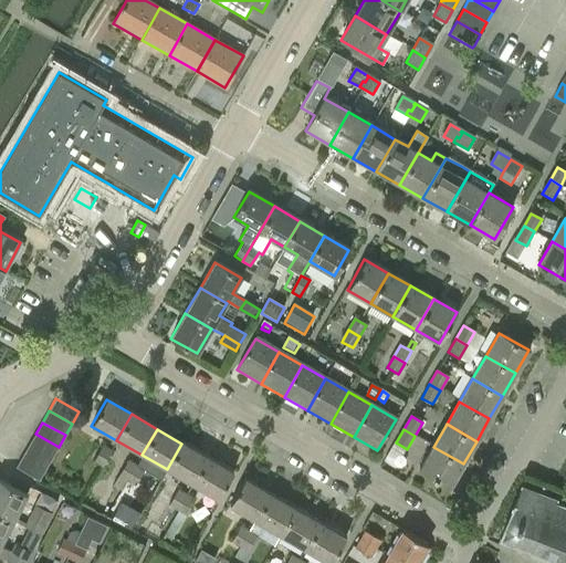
[(52,458),(59,447),(35,434),(30,445),(52,458)]
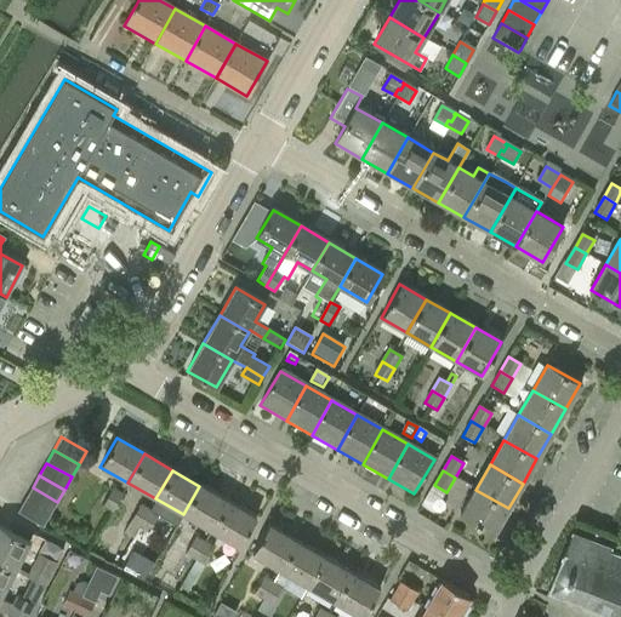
[(210,531),(227,502),(199,486),(183,514),(210,531)]
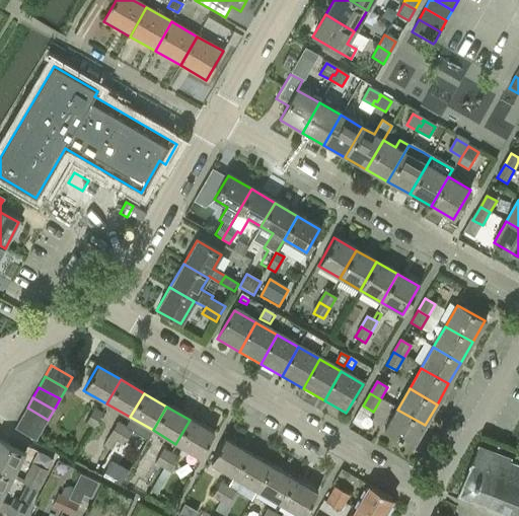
[(42,430),(48,420),(27,408),(21,419),(42,430)]
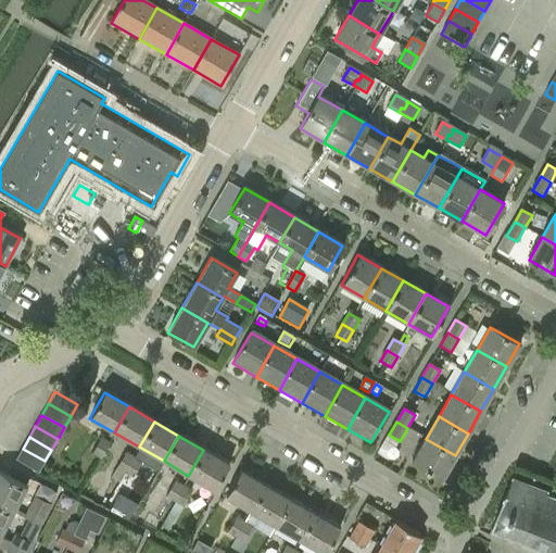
[(99,439),(90,454),(99,459),(108,443),(99,439)]
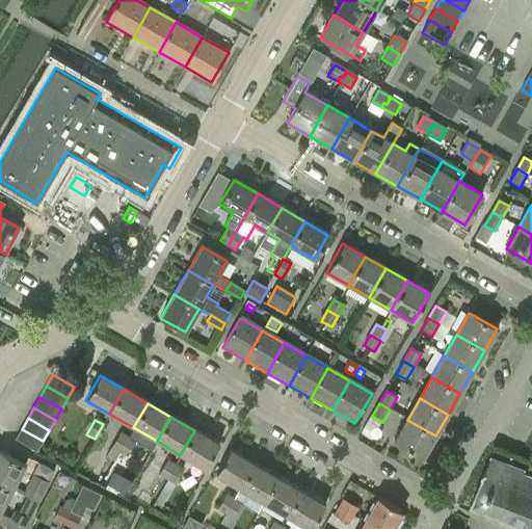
[(423,457),(435,435),(407,420),(394,442),(423,457)]
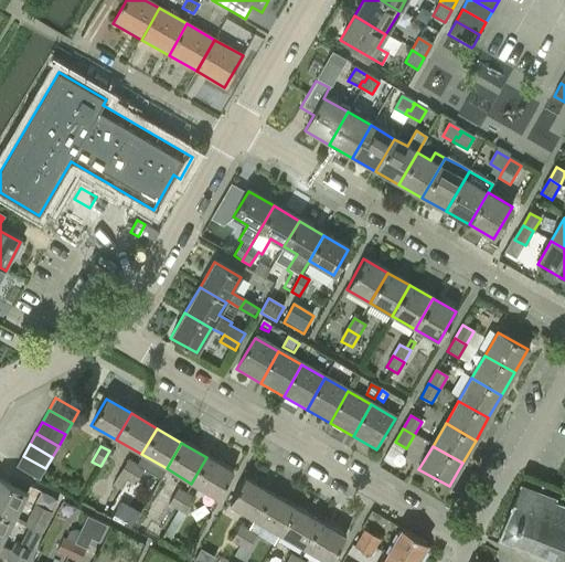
[(45,468),(23,456),(17,467),(39,480),(45,468)]
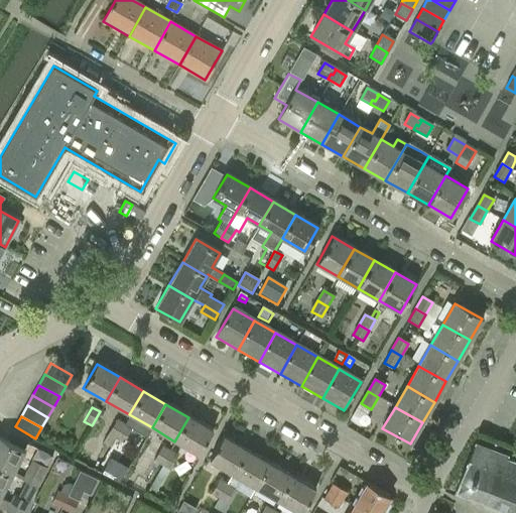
[(188,417),(174,441),(198,455),(212,430),(188,417)]
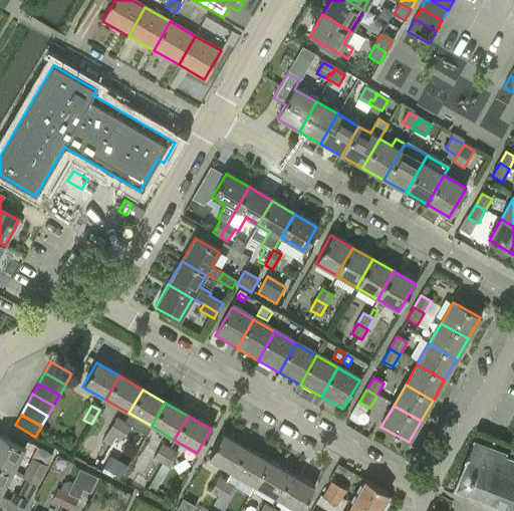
[(101,442),(109,446),(122,424),(114,419),(101,442)]
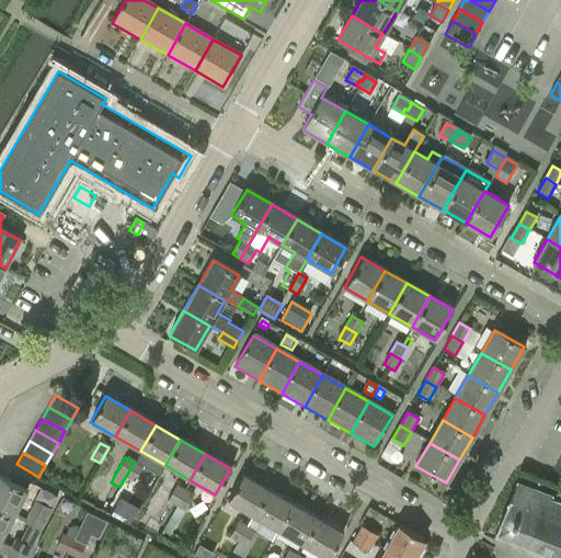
[(134,463),(119,487),(127,492),(141,467),(134,463)]
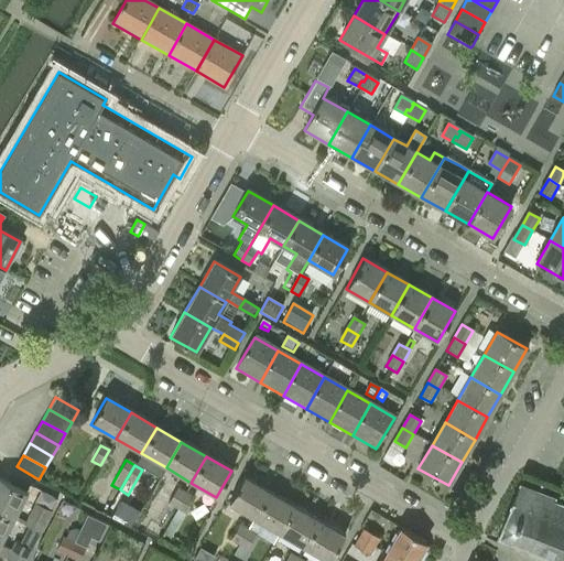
[(0,513),(13,520),(28,494),(0,478),(0,513)]
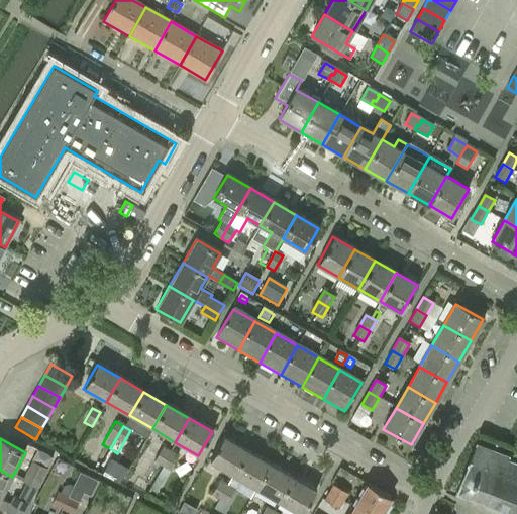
[(209,461),(232,476),(246,451),(223,438),(209,461)]
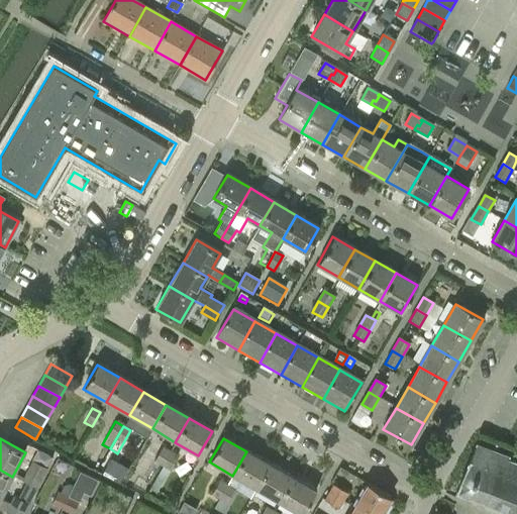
[(516,513),(516,467),(507,463),(508,459),(477,446),(456,493),(507,513),(516,513)]
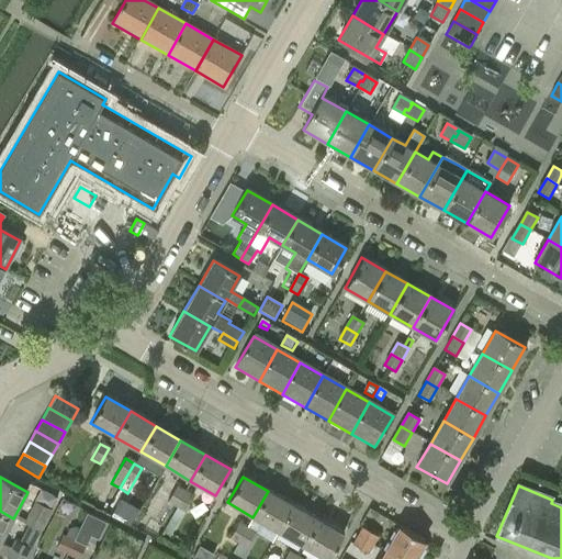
[(178,488),(168,503),(177,509),(186,492),(178,488)]
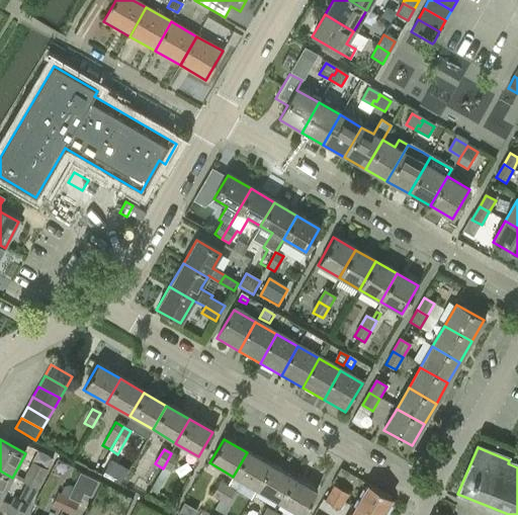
[(247,452),(233,477),(256,490),(269,465),(247,452)]
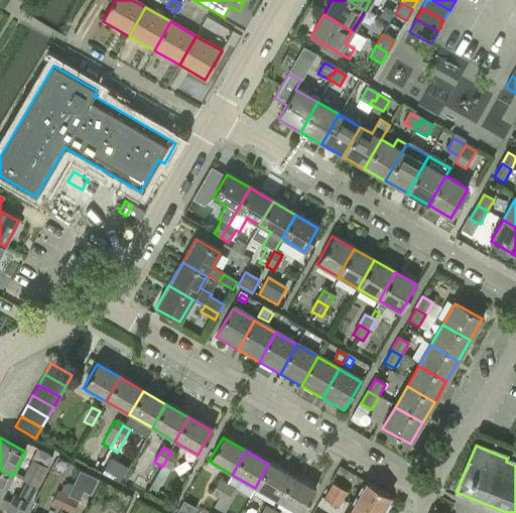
[(170,452),(162,467),(167,470),(169,471),(177,456),(170,452)]
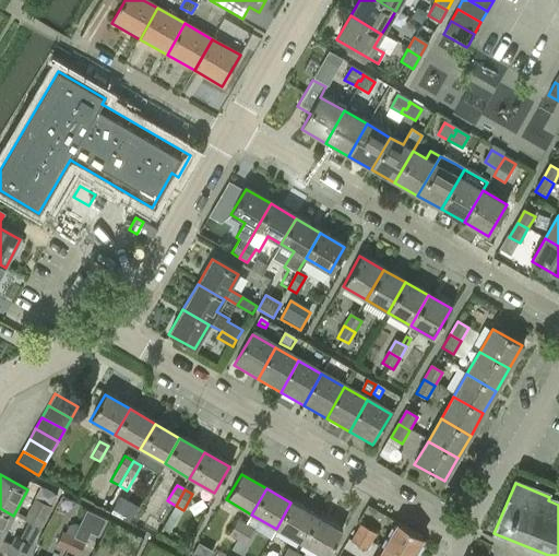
[(40,527),(51,506),(36,498),(25,519),(40,527)]
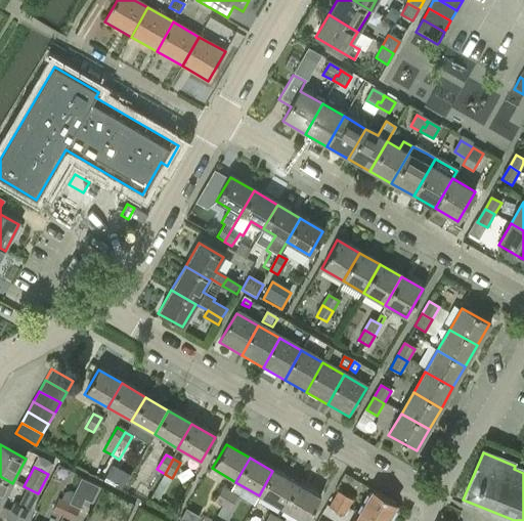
[(281,509),(296,484),(272,471),(259,495),(281,509)]
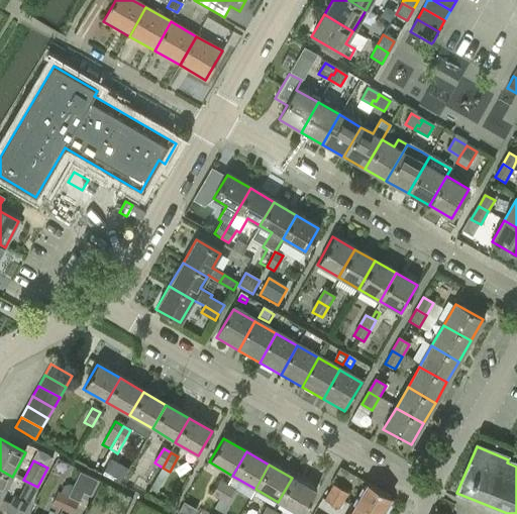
[(163,468),(158,479),(164,483),(170,472),(168,471),(163,468)]
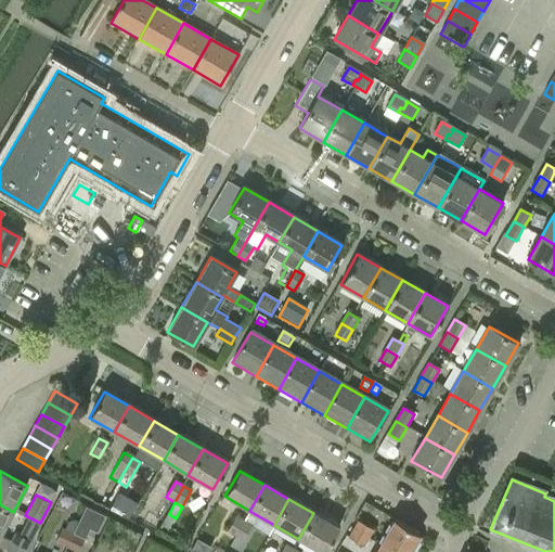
[(0,536),(13,512),(0,504),(0,536)]
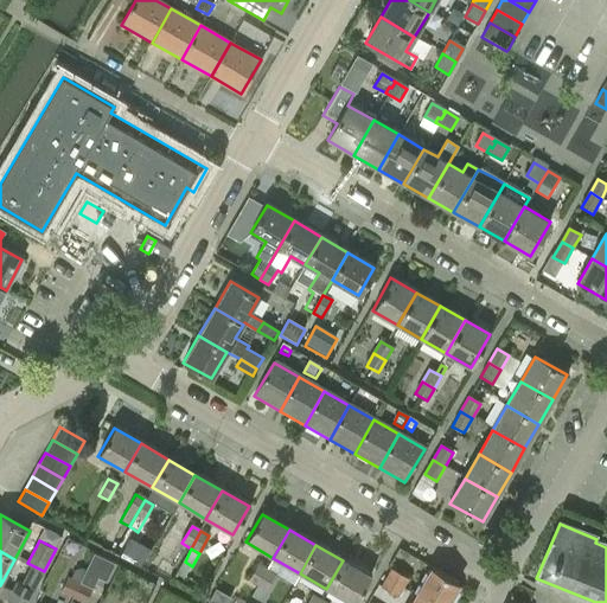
[(82,584),(91,590),(97,577),(106,581),(113,566),(95,557),(82,584)]
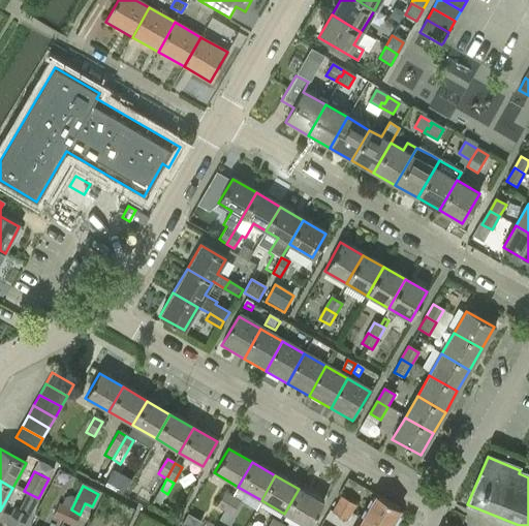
[(299,489),(284,514),(304,525),(309,525),(322,503),(299,489)]
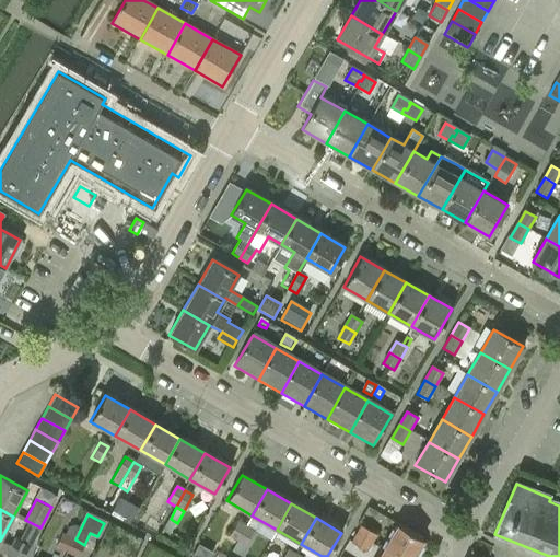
[(229,537),(236,542),(245,526),(237,522),(229,537)]
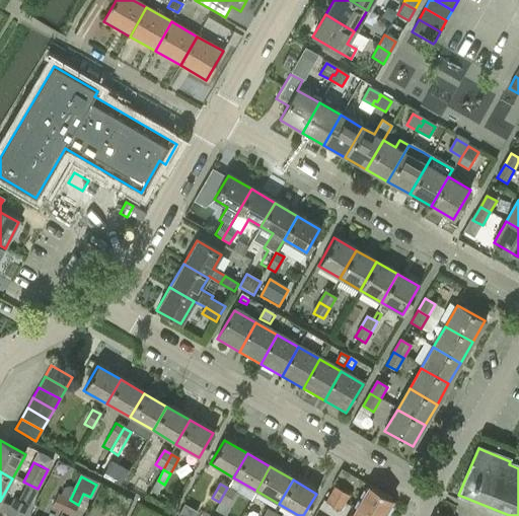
[(367,487),(354,510),(363,515),(382,515),(391,501),(367,487)]
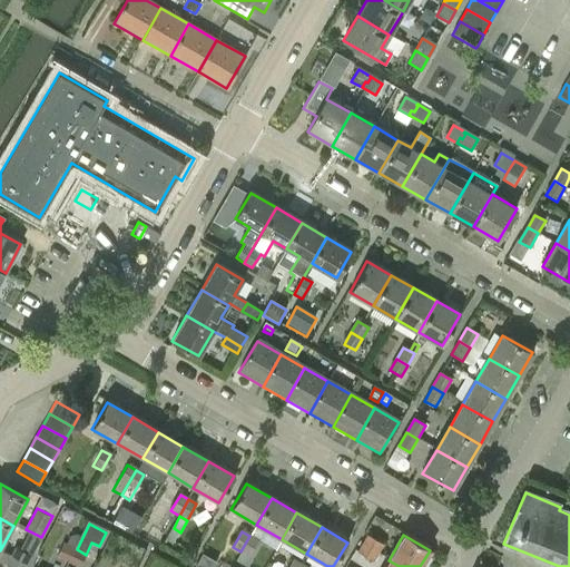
[(249,536),(241,551),(249,556),(258,541),(249,536)]
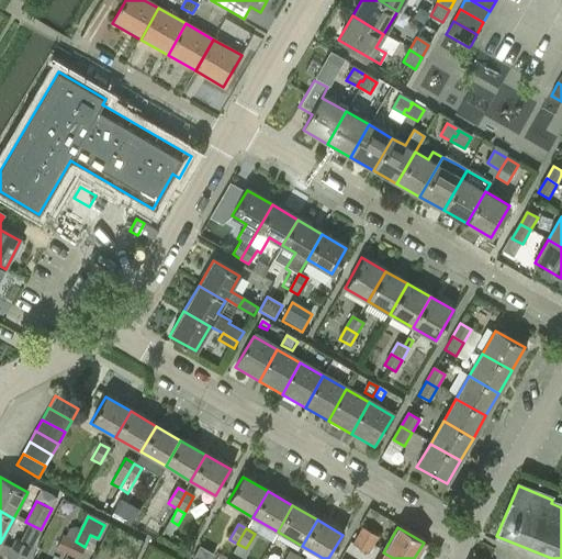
[(362,528),(357,538),(373,547),(379,537),(362,528)]
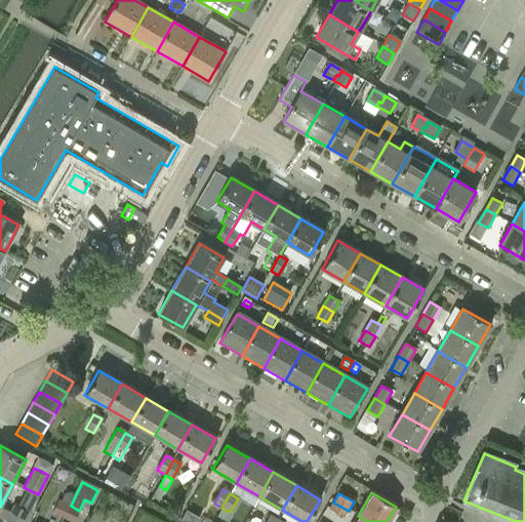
[(53,511),(65,517),(69,508),(74,497),(69,494),(65,496),(62,504),(57,502),(53,511)]
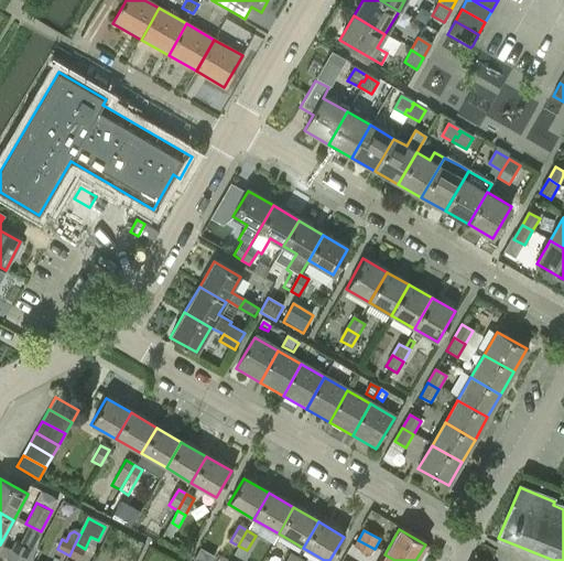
[(375,549),(358,540),(355,547),(370,556),(375,549)]
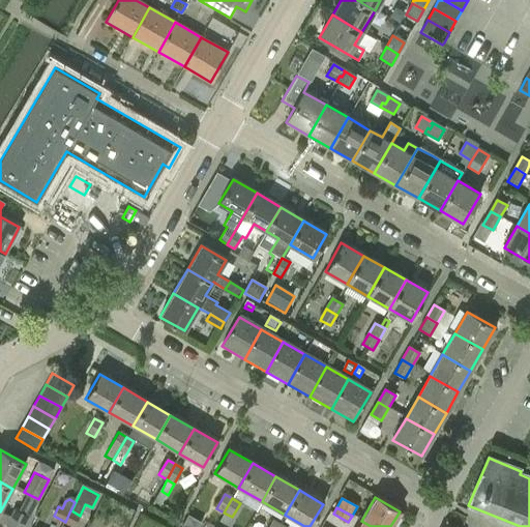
[(0,511),(0,522),(7,526),(24,526),(11,519),(0,511)]
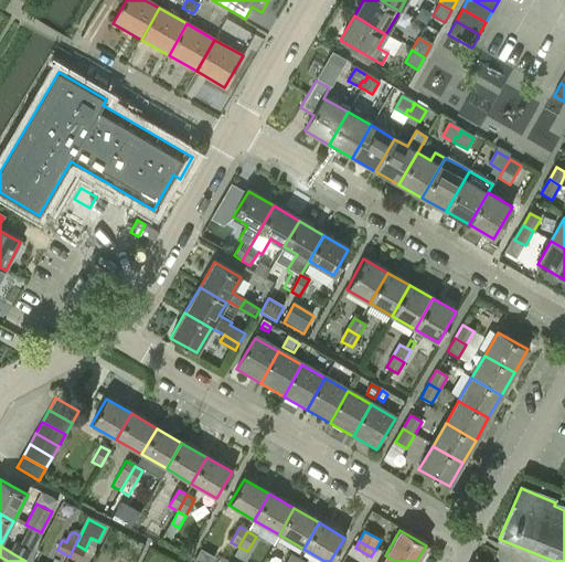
[(12,553),(25,561),(29,561),(32,553),(17,545),(12,553)]
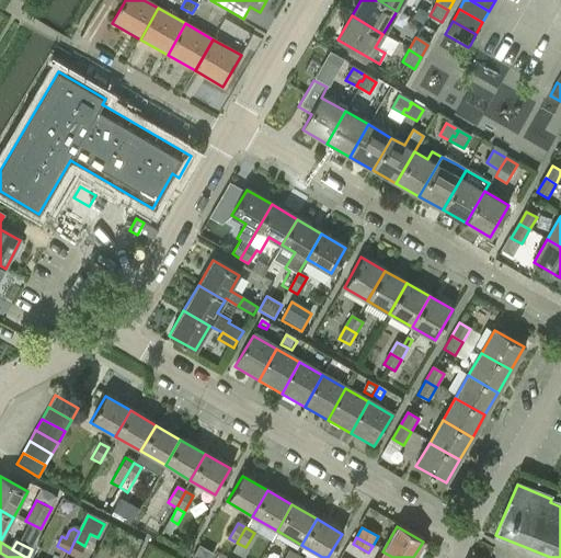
[(87,548),(73,543),(69,553),(80,557),(82,557),(87,548)]
